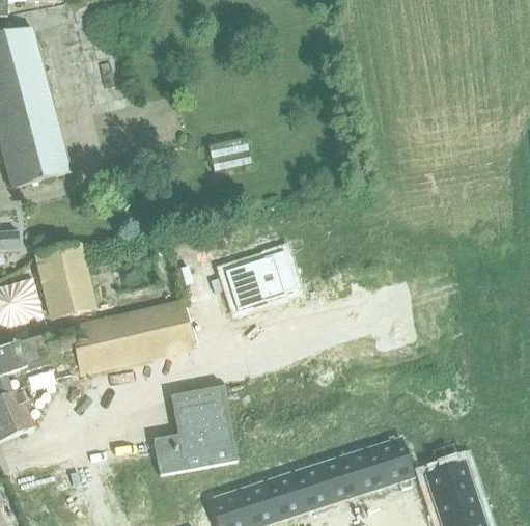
[(33,29),(0,37),(0,145),(11,189),(72,172),(33,29)]
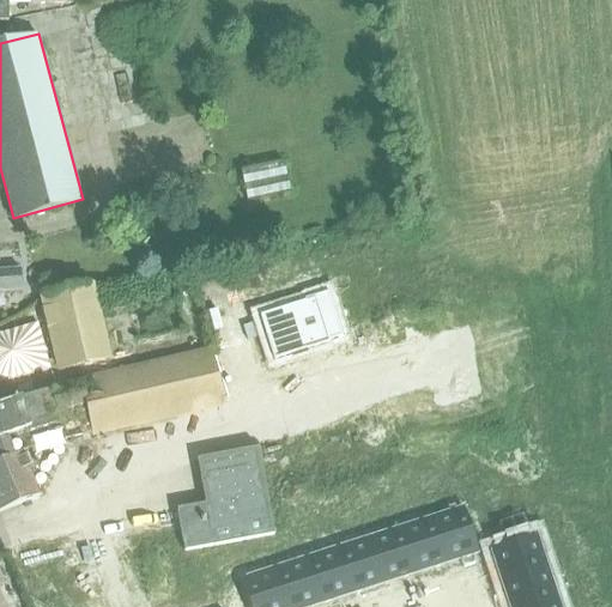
[(262,162),(236,171),(240,180),(265,170),(262,162)]
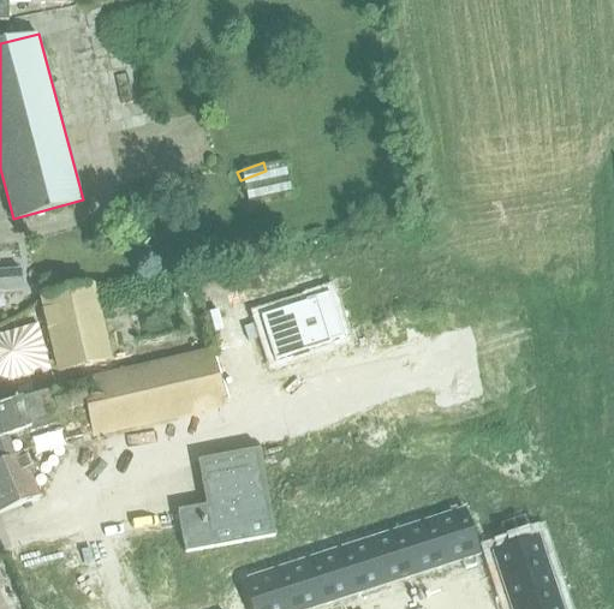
[(0,290),(23,288),(22,267),(0,268),(0,290)]
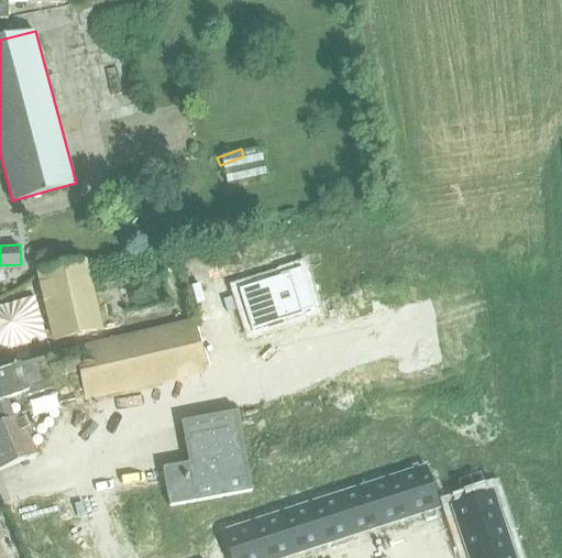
[(85,261),(41,272),(57,337),(58,337),(91,329),(101,328),(85,261)]
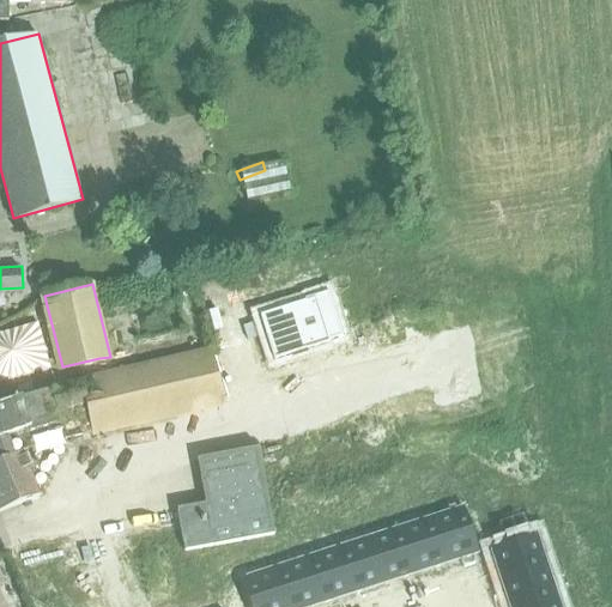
[(282,305),(261,311),(268,333),(276,356),(292,351),(308,346),(331,339),(331,337),(344,332),(339,319),(329,289),(317,292),(306,296),(306,298),(282,305)]
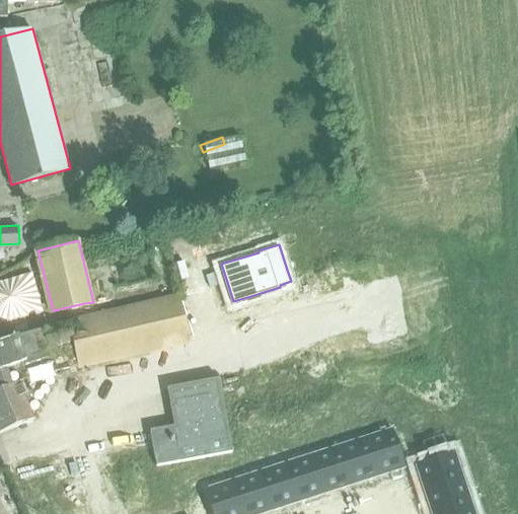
[(94,305),(109,301),(106,288),(91,292),(94,305)]
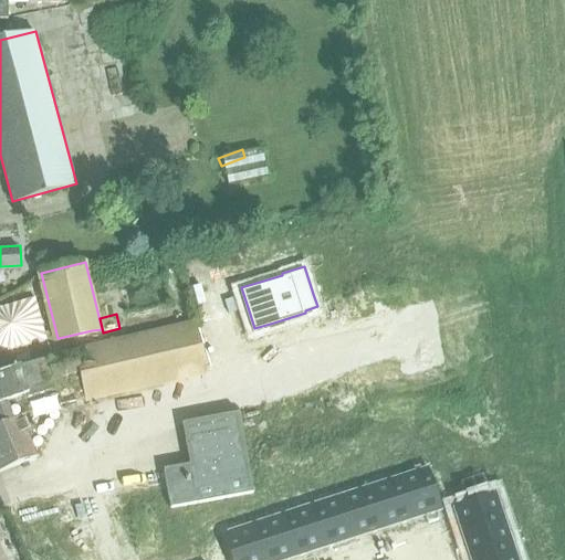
[(7,408),(3,401),(29,392),(30,397),(73,383),(76,398),(191,370),(207,366),(201,345),(196,323),(96,346),(92,330),(59,338),(63,354),(49,357),(38,359),(21,365),(0,371),(0,467),(39,453),(29,430),(34,428),(28,411),(13,416),(10,405),(7,408)]
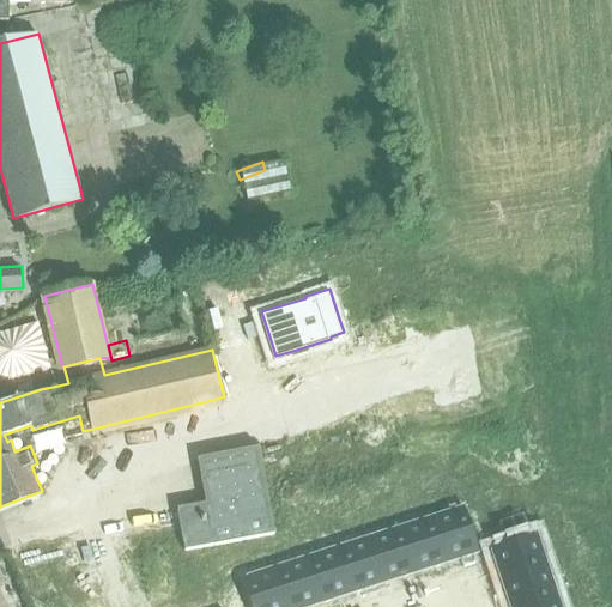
[(290,433),(259,443),(274,490),(306,480),(290,433)]
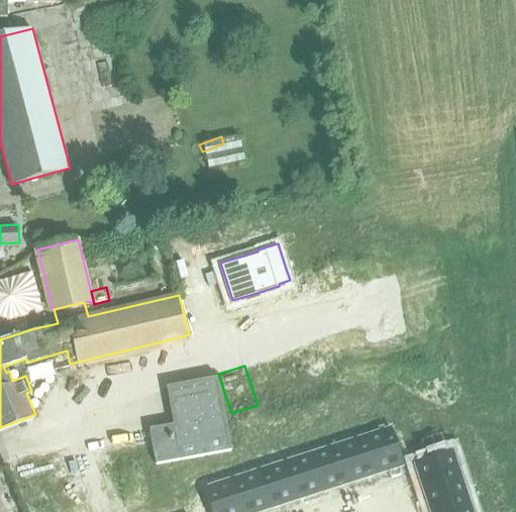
[(196,400),(181,405),(190,434),(207,428),(205,422),(231,413),(218,374),(191,383),(196,400)]
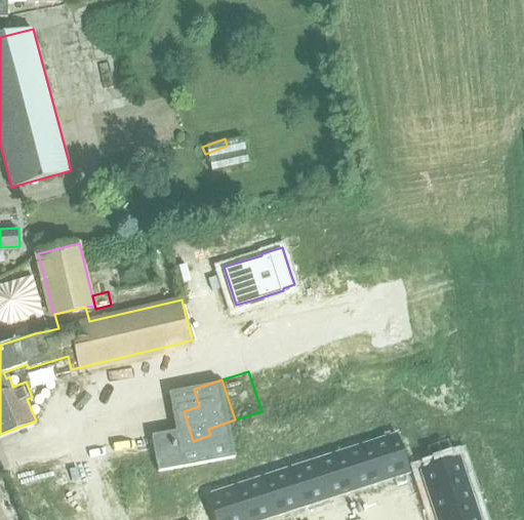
[(368,414),(362,416),(365,424),(376,421),(375,416),(374,412),(368,414)]
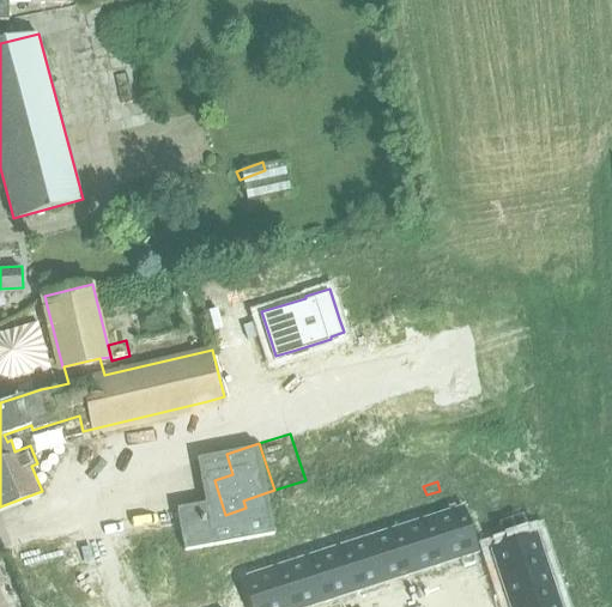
[(406,491),(392,496),(395,505),(408,501),(406,491)]
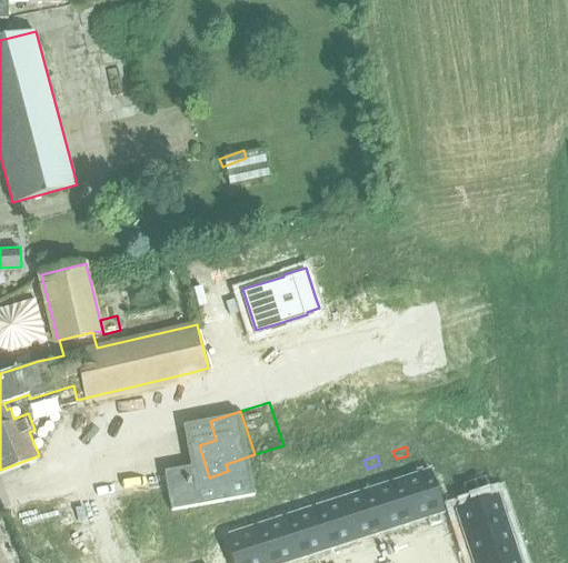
[(364,460),(351,464),(354,472),(367,469),(364,460)]
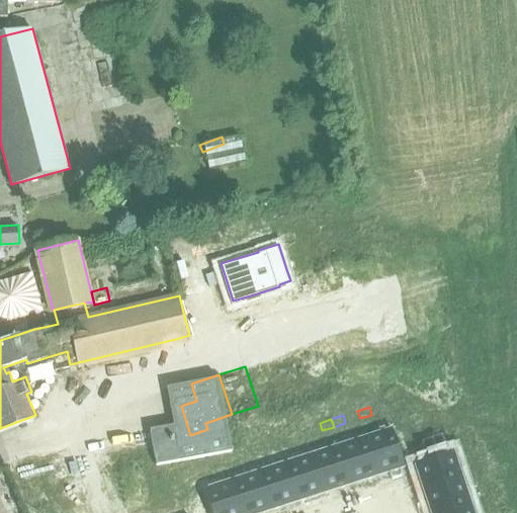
[(178,425),(170,428),(174,439),(181,437),(178,425)]
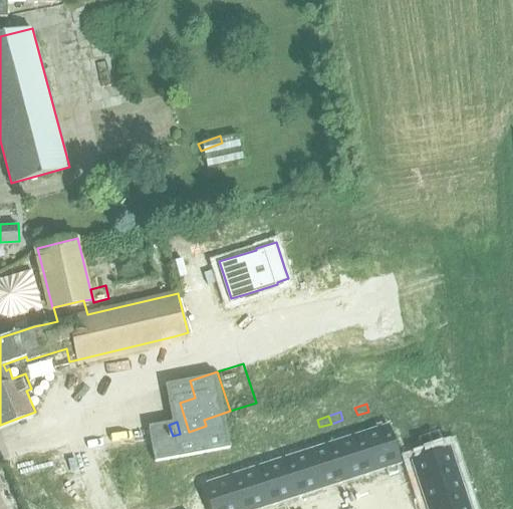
[(262,422),(251,426),(253,433),(265,429),(262,422)]
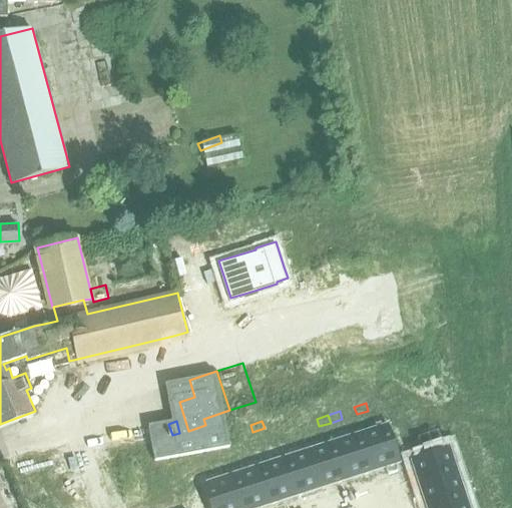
[(389,421),(362,430),(374,468),(401,460),(401,459),(389,421)]
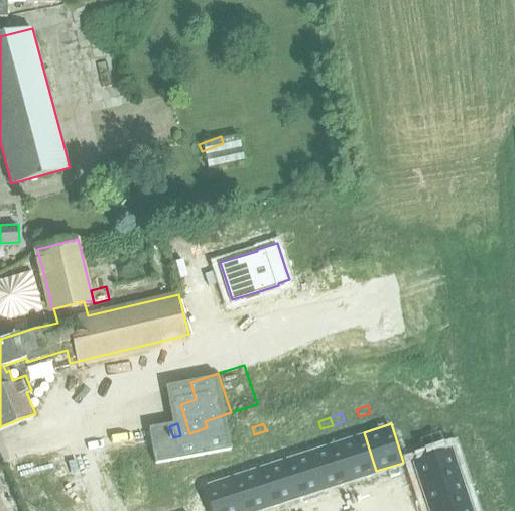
[(288,430),(277,434),(279,442),(290,438),(288,430)]
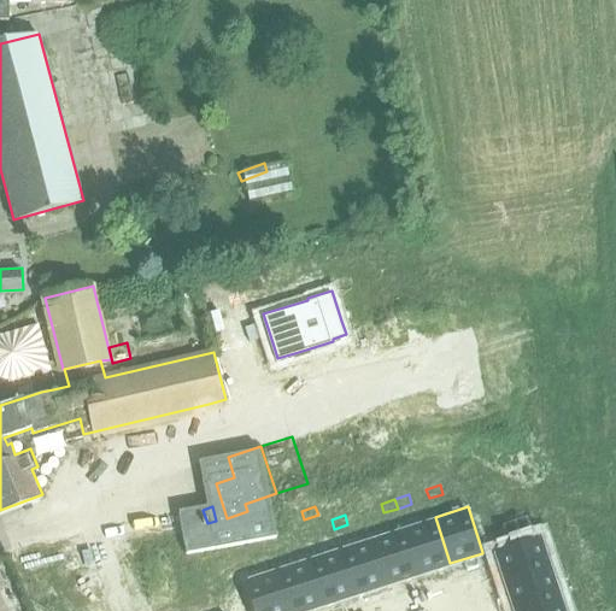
[(435,517),(404,527),(418,574),(450,563),(435,517)]
